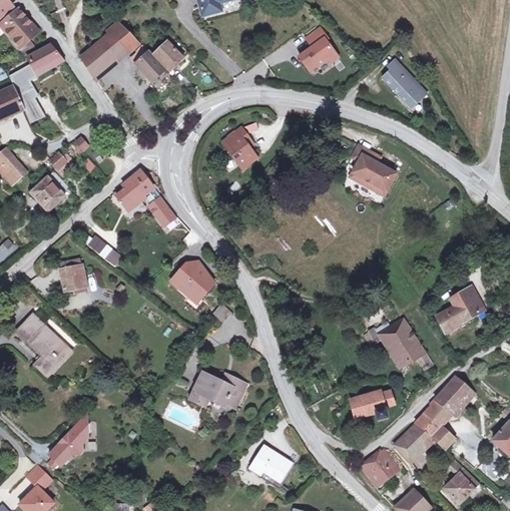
[(0,0),(0,14),(11,5),(7,0),(0,0)]
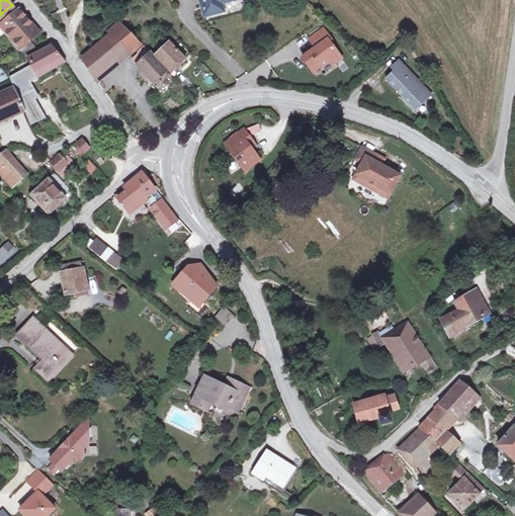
[(218,2),(225,0),(195,0),(199,15),(220,10),(218,2)]
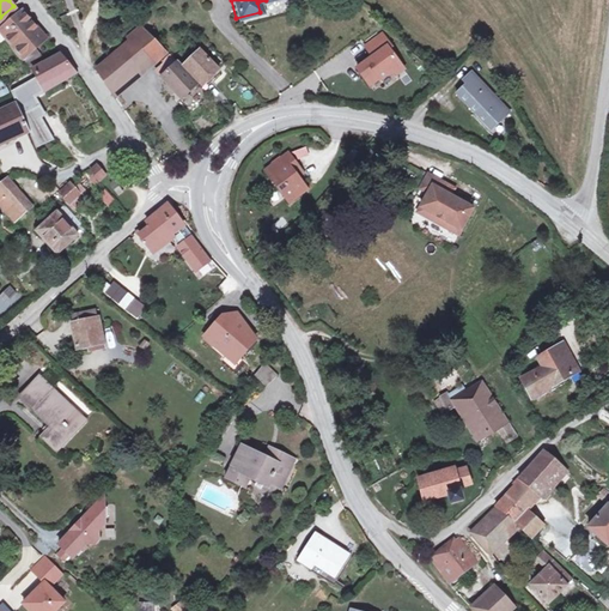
[(26,43),(42,30),(23,6),(0,25),(0,34),(19,58),(31,48),(26,43)]
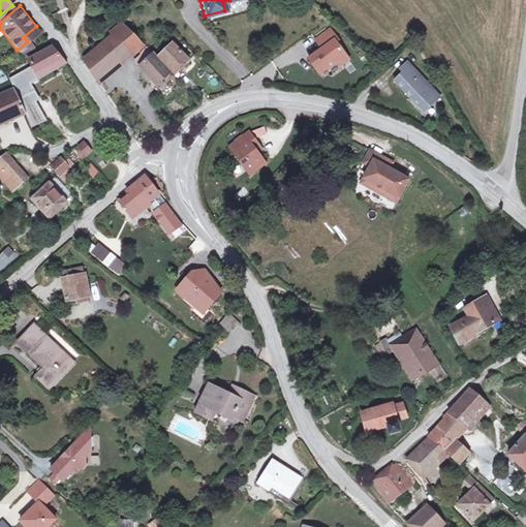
[(99,82),(124,57),(114,47),(126,33),(117,24),(109,32),(110,35),(83,59),(99,82)]
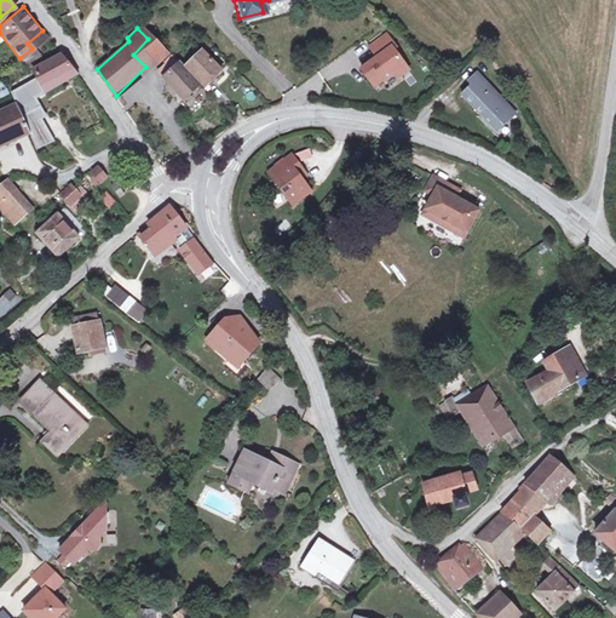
[(386,29),(368,43),(376,52),(361,64),(369,75),(376,76),(381,73),(384,75),(385,76),(393,69),(401,70),(409,64),(393,44),(396,43),(386,29)]
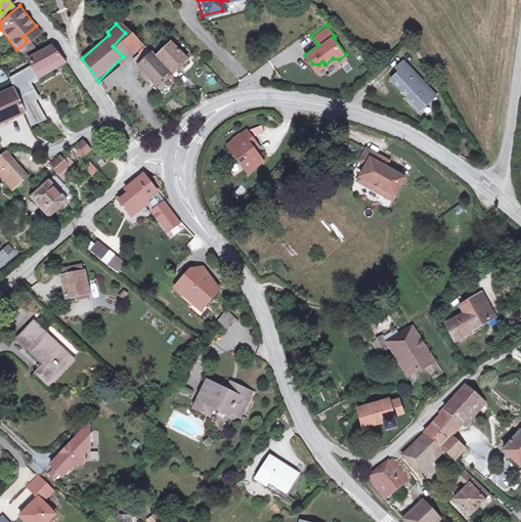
[(136,43),(125,33),(113,46),(123,56),(136,43)]
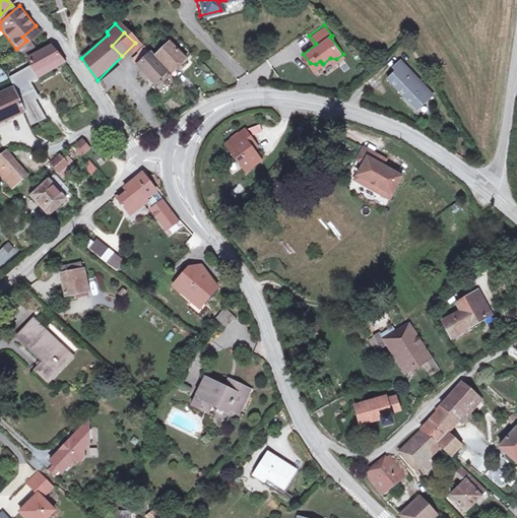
[(172,71),(184,59),(167,42),(154,54),(172,71)]
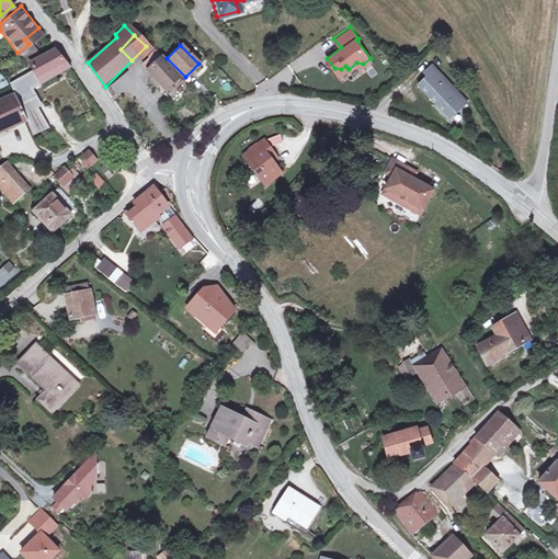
[(41,83),(38,79),(66,63),(54,46),(30,61),(34,68),(10,82),(15,95),(21,111),(35,103),(32,97),(36,94),(32,88),(41,83)]
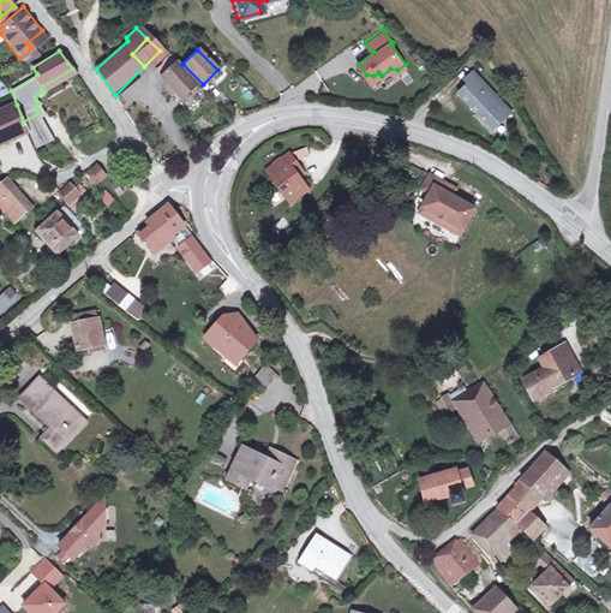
[(156,72),(181,97),(195,83),(175,64),(171,69),(163,64),(156,72)]
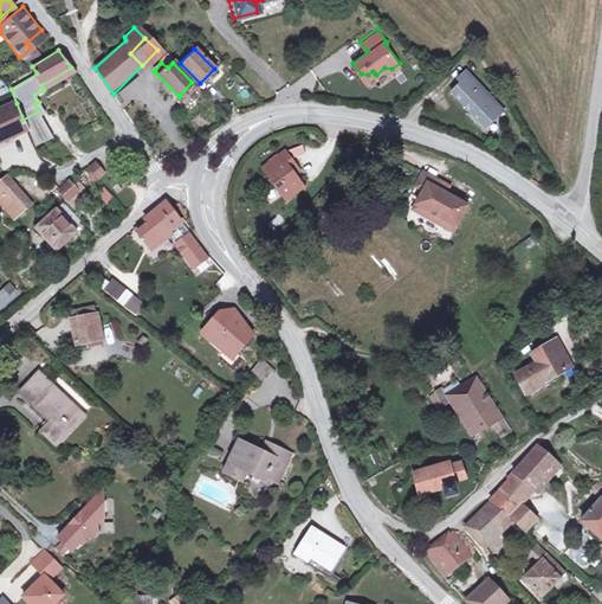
[(368,75),(361,74),(366,81),(375,74),(373,71),(368,75)]
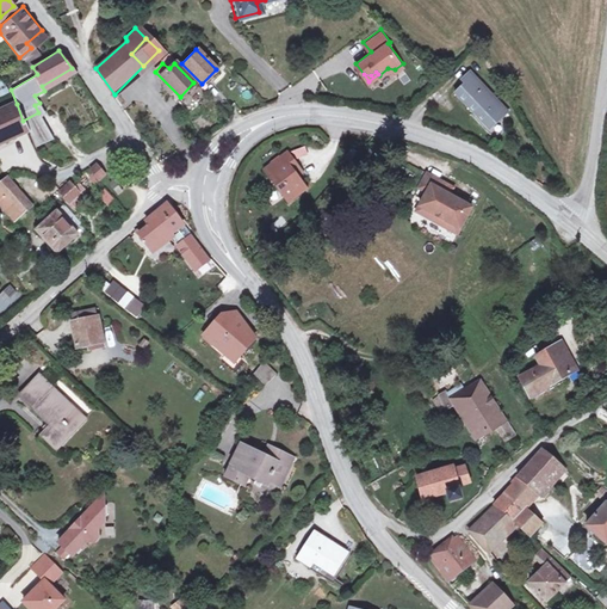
[(505,112),(468,73),(459,81),(464,86),(456,93),(489,128),(505,112)]
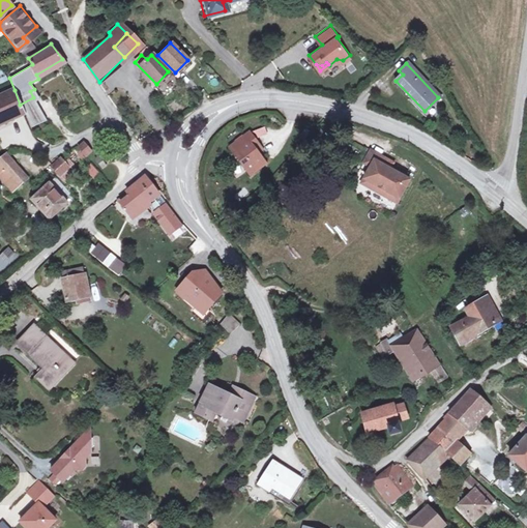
[(39,98),(34,89),(30,91),(33,97),(20,105),(23,113),(31,126),(46,120),(35,100),(39,98)]
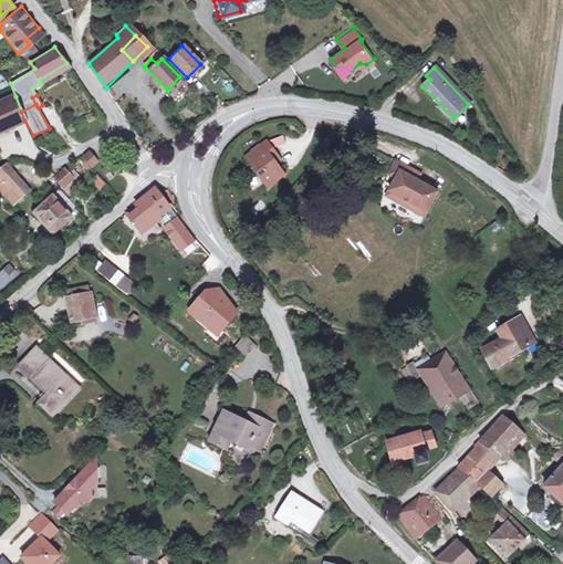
[(0,131),(24,121),(16,96),(0,103),(0,131)]
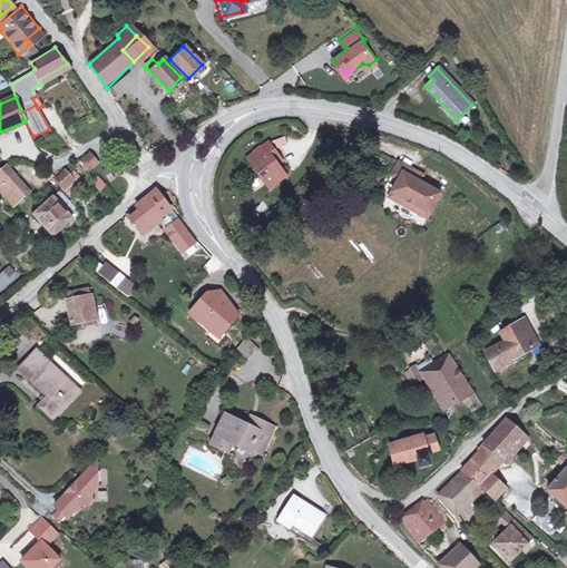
[(279,162),(287,158),(277,142),(252,158),(269,191),(279,185),(275,180),(286,174),(282,167),(279,162)]
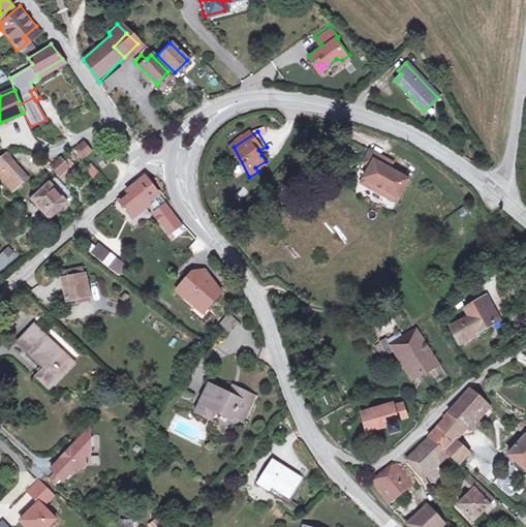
[(90,150),(84,143),(79,146),(86,154),(90,150)]
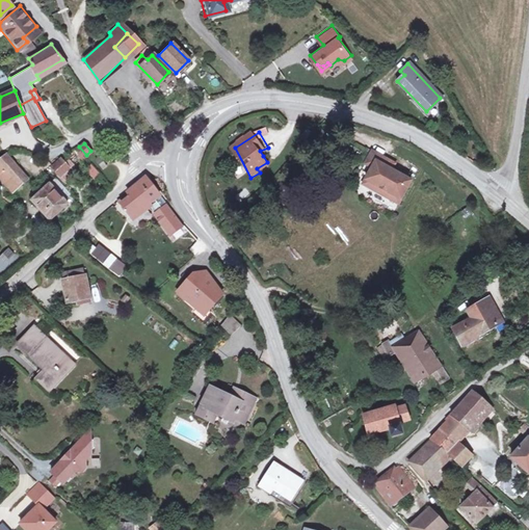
[(270,151),(268,148),(260,151),(263,156),(270,151)]
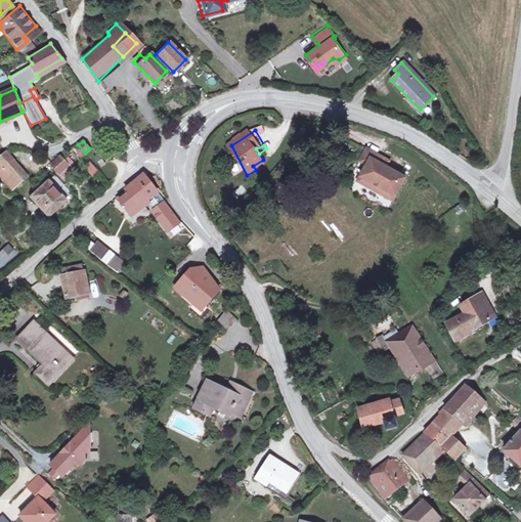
[(0,162),(3,165),(11,158),(5,151),(0,156),(0,162)]
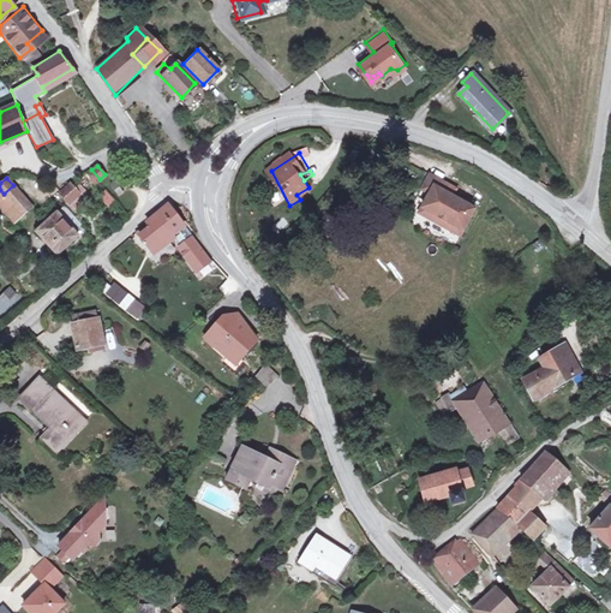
[(430,178),(421,192),(429,197),(437,183),(430,178)]
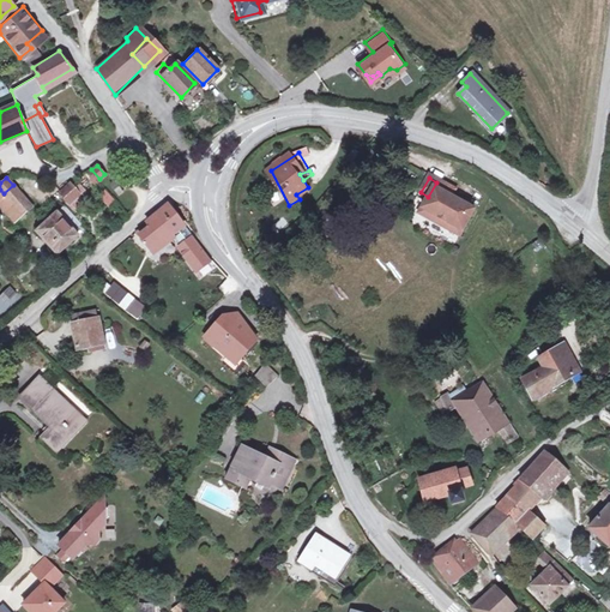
[(116,193),(121,189),(114,179),(108,184),(116,193)]
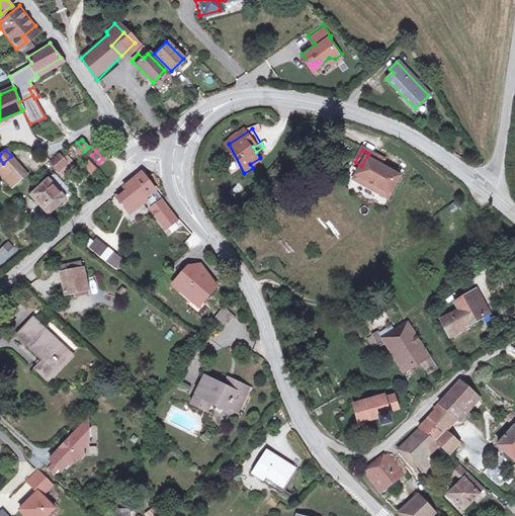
[(361,166),(352,182),(362,187),(365,183),(379,191),(377,195),(387,201),(400,179),(380,168),(375,165),(378,159),(368,154),(361,166)]
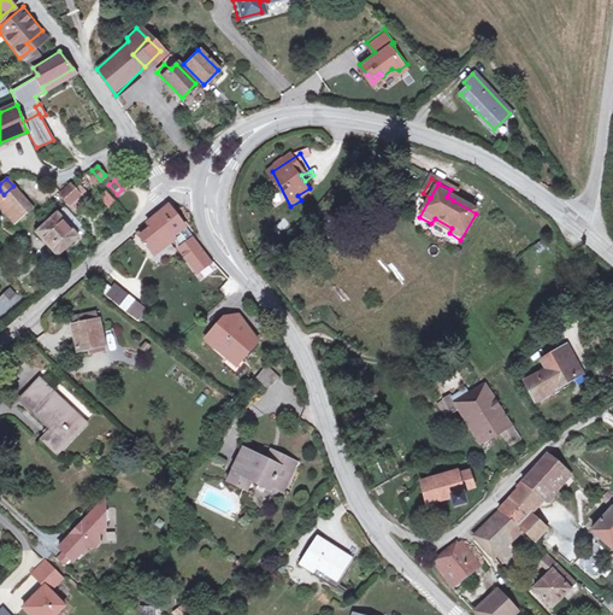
[(62,193),(68,200),(77,192),(71,185),(62,193)]
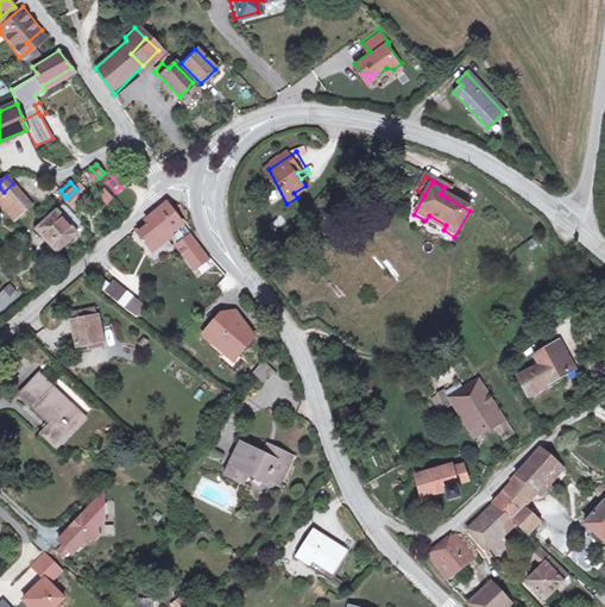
[(32,204),(13,183),(4,192),(0,188),(0,202),(16,219),(32,204)]
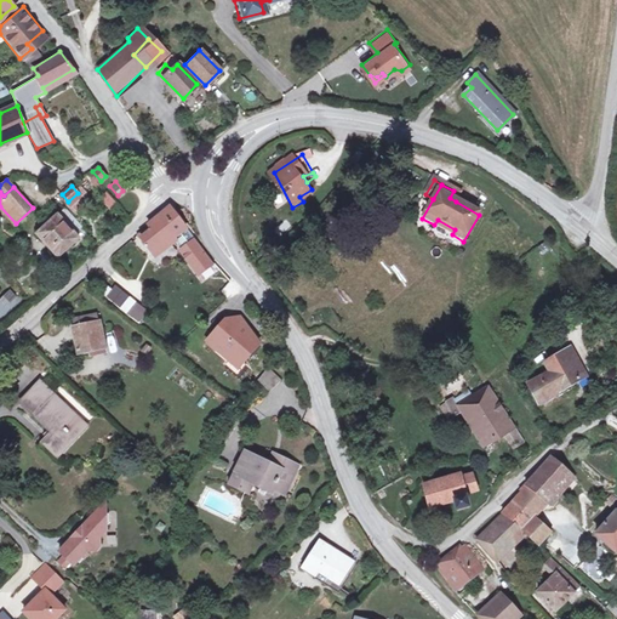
[(96,196),(106,206),(113,200),(103,189),(96,196)]
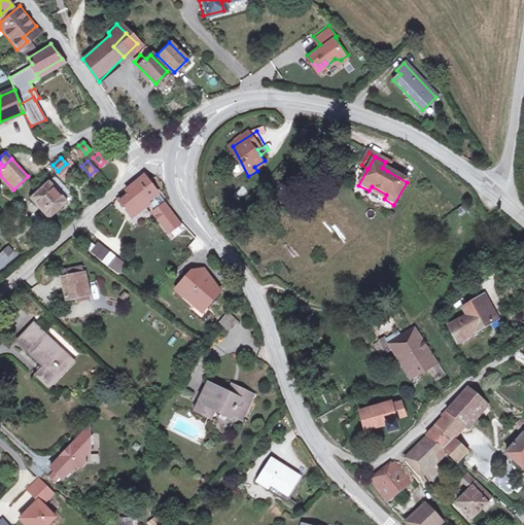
[(267,166),(265,161),(254,167),(257,171),(267,166)]
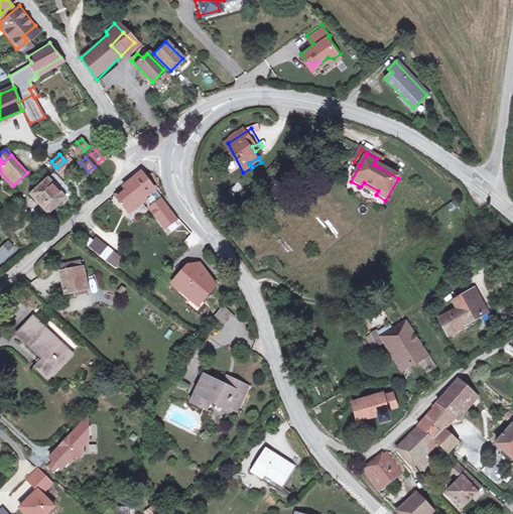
[(377,158),(374,164),(379,167),(382,161),(377,158)]
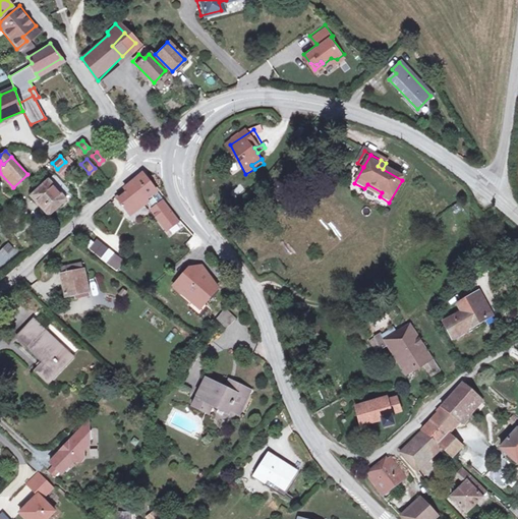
[(51,173),(30,196),(48,215),(64,197),(60,193),(66,188),(51,173)]
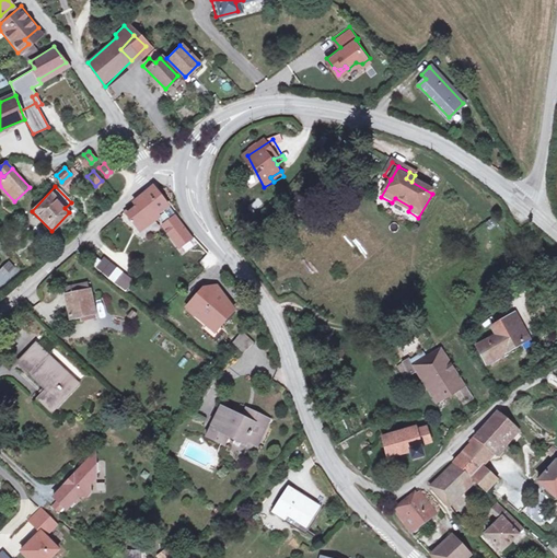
[(158,214),(170,206),(154,186),(132,202),(135,205),(125,212),(138,230),(158,214)]
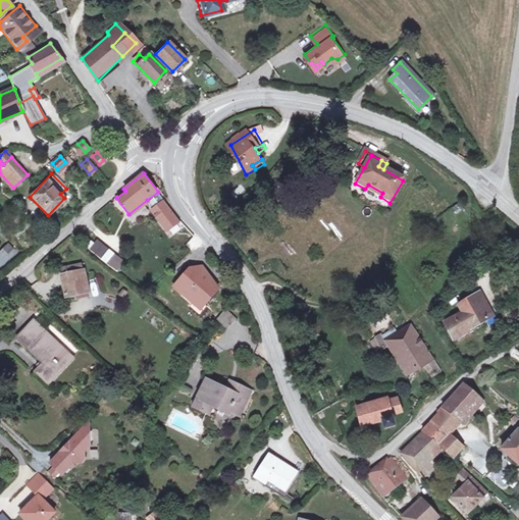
[(368,185),(365,189),(380,197),(382,193),(368,185)]
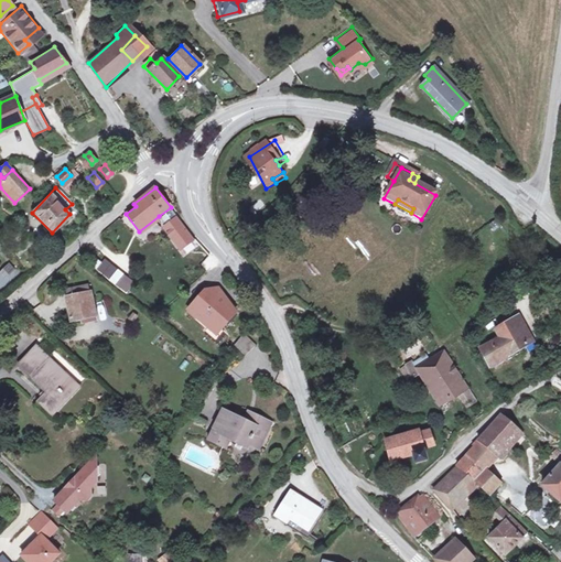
[(166,228),(177,220),(180,218),(171,207),(159,216),(166,228)]
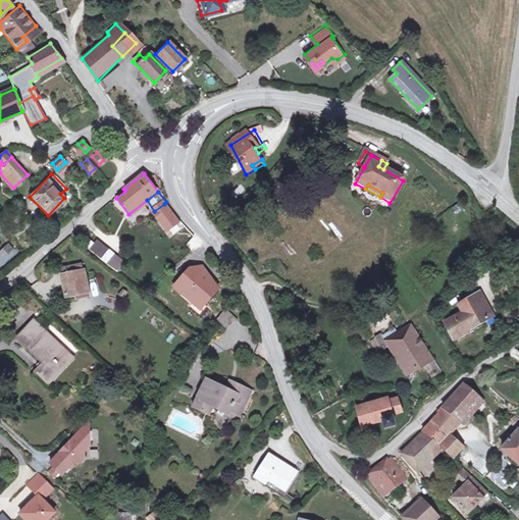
[(164,204),(154,211),(152,213),(162,227),(174,218),(164,204)]
